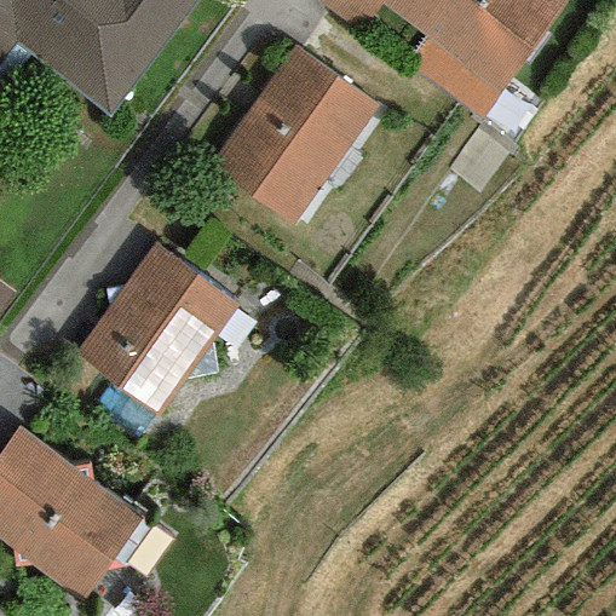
[(0,0),(0,58),(16,39),(111,111),(196,0),(0,0)]
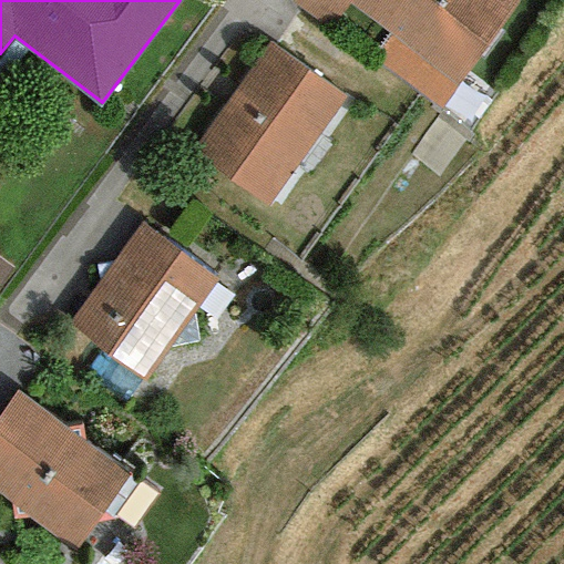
[(295,0),(308,11),(320,19),(332,26),(342,11),(350,1),(391,32),(375,58),(441,104),(513,0),(295,0)]
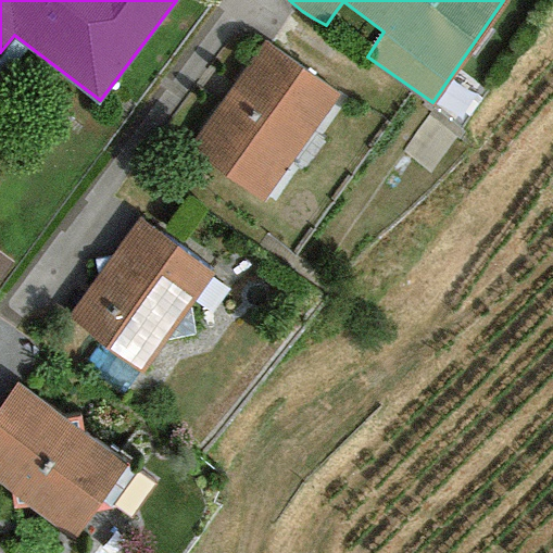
[(341,93),(265,39),(188,148),(264,202),(341,93)]
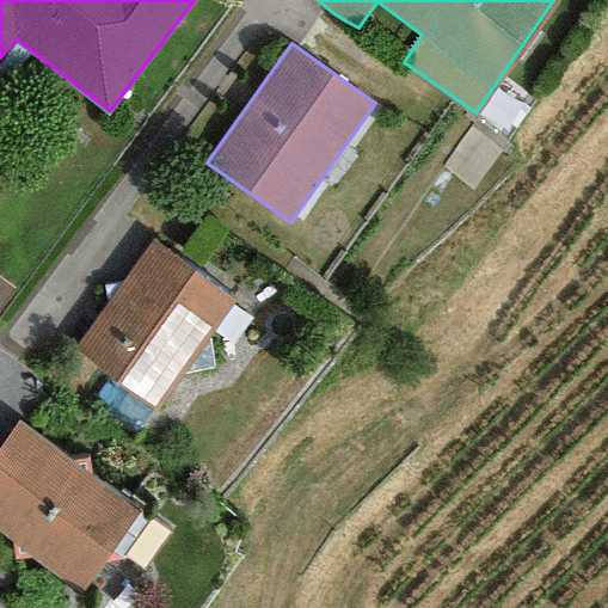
[(235,299),(155,239),(74,347),(154,406),(235,299)]
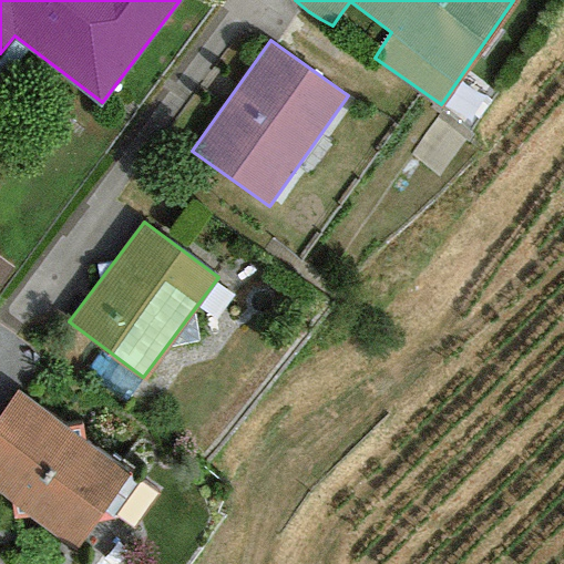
[(132,471),(20,390),(0,417),(0,489),(78,545),(132,471)]
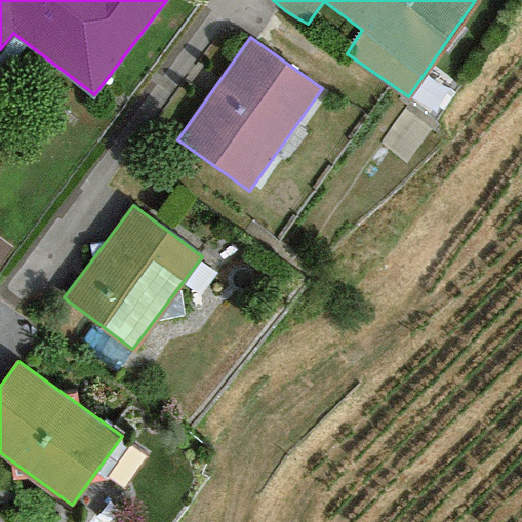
All buildings are outlined.
